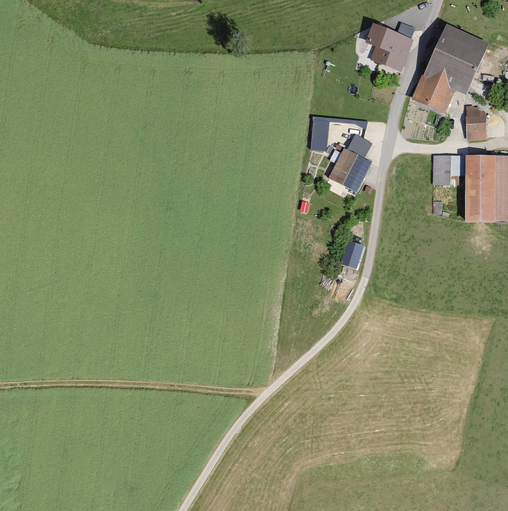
[(489,41),(445,23),(414,96),(442,108),(449,90),(466,97),(489,41)]
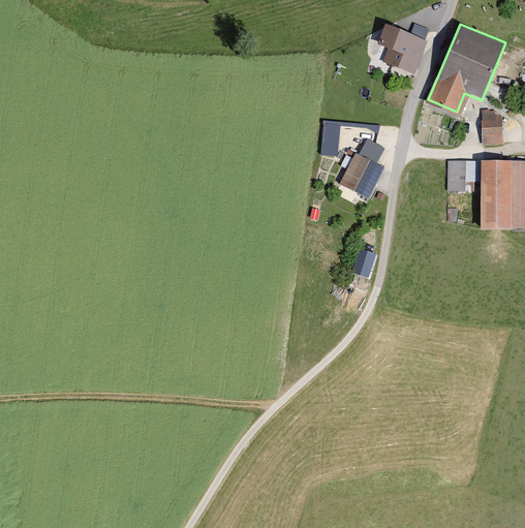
[(399,49),(394,48),(389,64),(411,72),(421,44),(403,38),(399,49)]
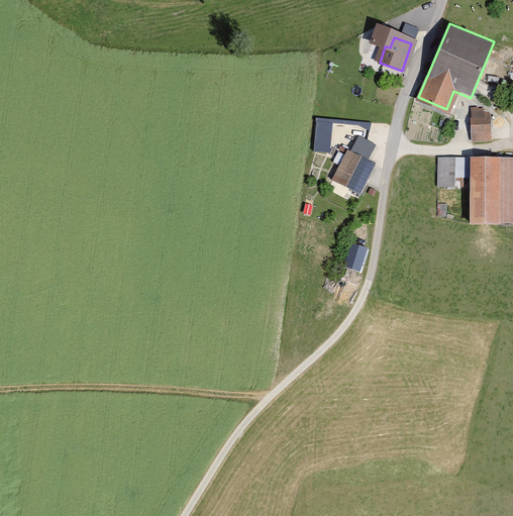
[(489,106),(469,106),(469,138),(489,138),(489,106)]
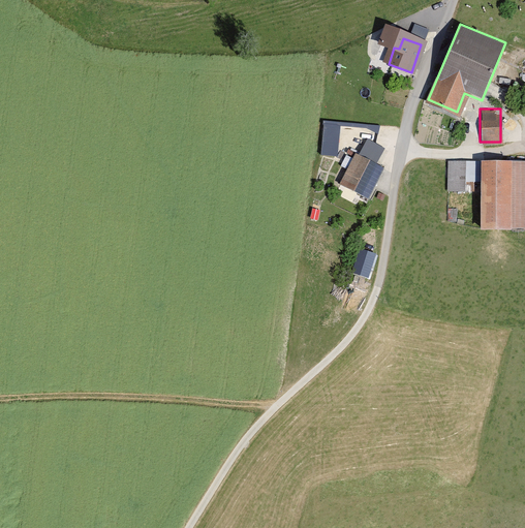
[(381,167),(353,153),(339,182),(367,196),(381,167)]
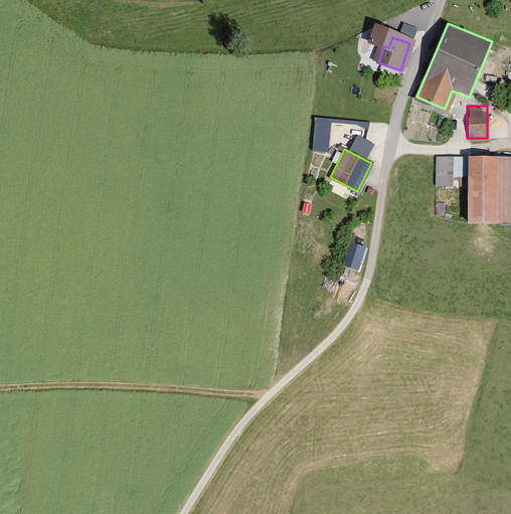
[(463,156),(433,155),(432,184),(451,185),(451,175),(462,175),(463,156)]
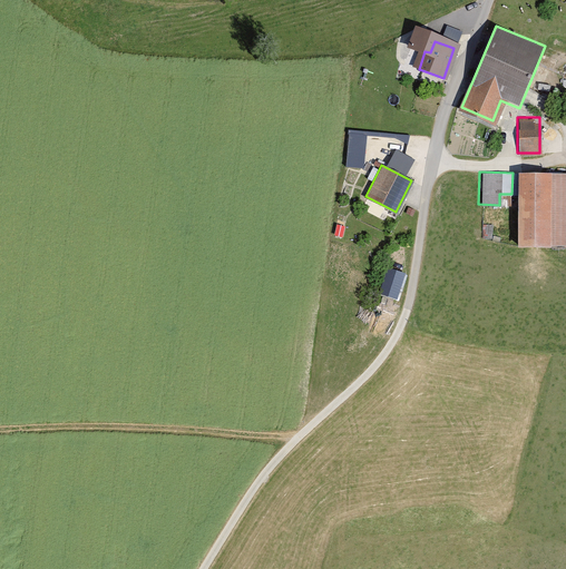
[(565,172),(517,173),(518,246),(565,245),(565,172)]
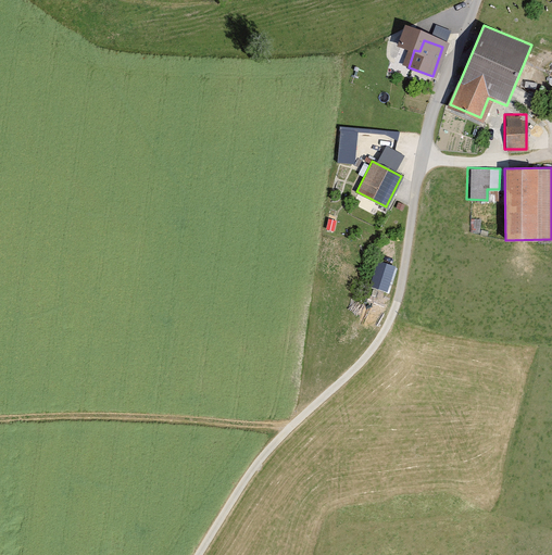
[(367,285),(385,290),(392,264),(375,259),(367,285)]
